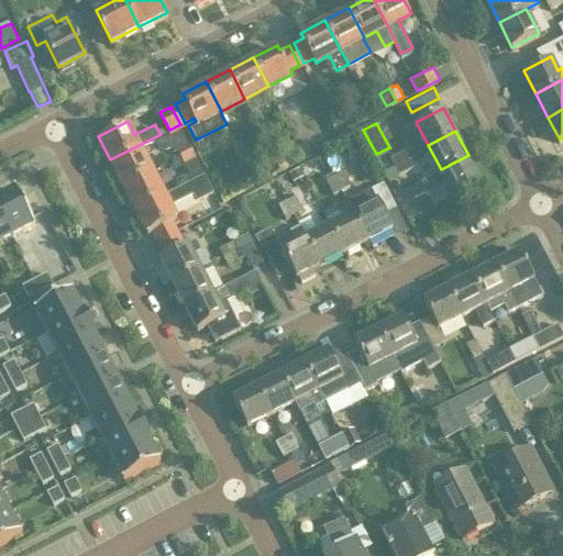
[(180,154),(192,148),(188,140),(176,146),(180,154)]
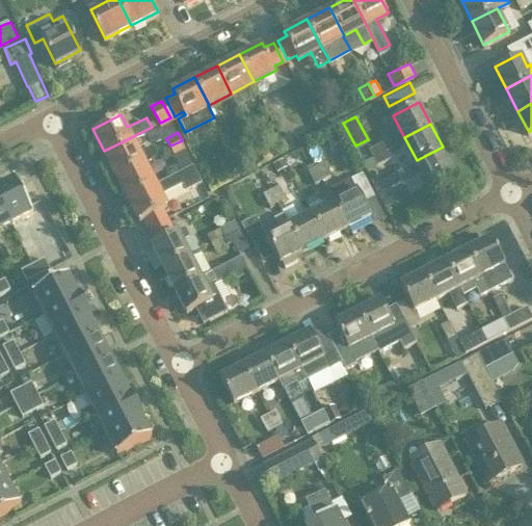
[(139,133),(104,151),(115,173),(143,159),(136,146),(143,141),(140,134),(139,133)]
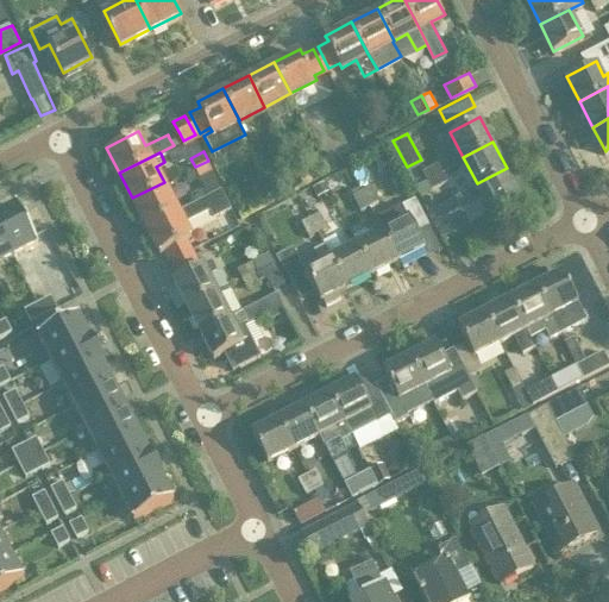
[(443,169),(438,160),(421,168),(426,177),(443,169)]
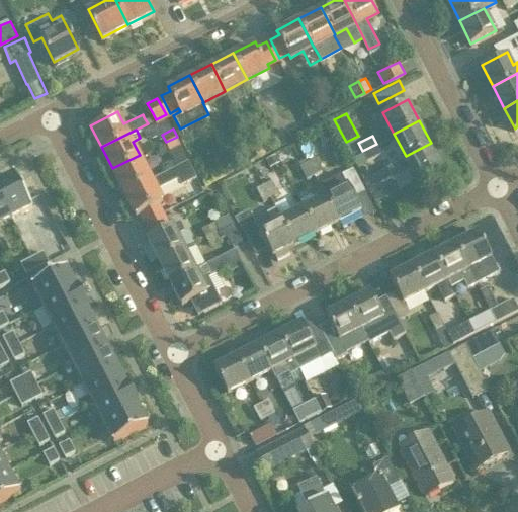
[(177,137),(166,142),(170,150),(181,144),(177,137)]
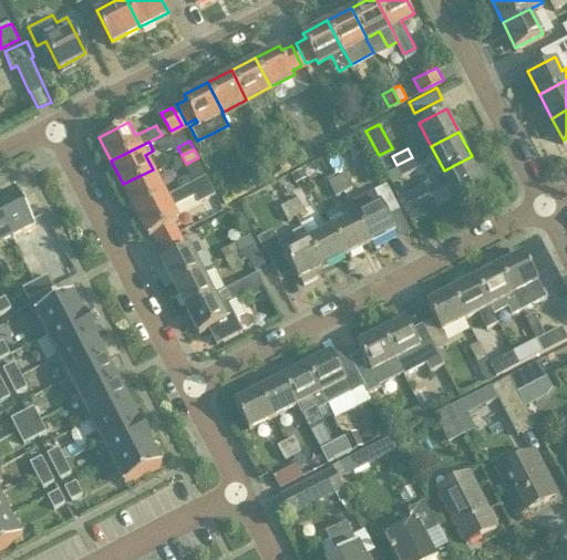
[(284,153),(276,157),(282,169),(290,165),(284,153)]
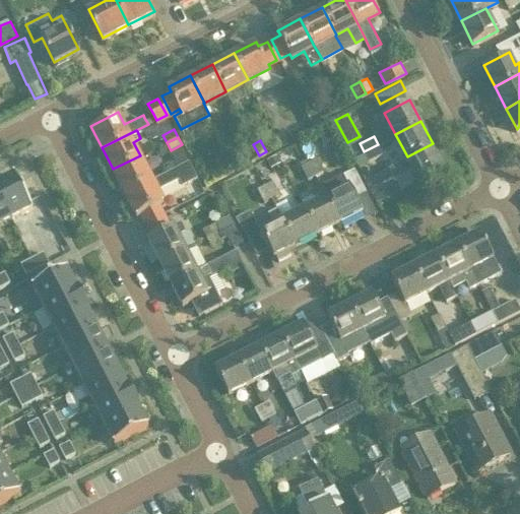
[(433,143),(407,156),(365,178),(376,201),(389,194),(382,180),(393,174),(394,177),(412,168),(419,179),(445,166),(433,143)]
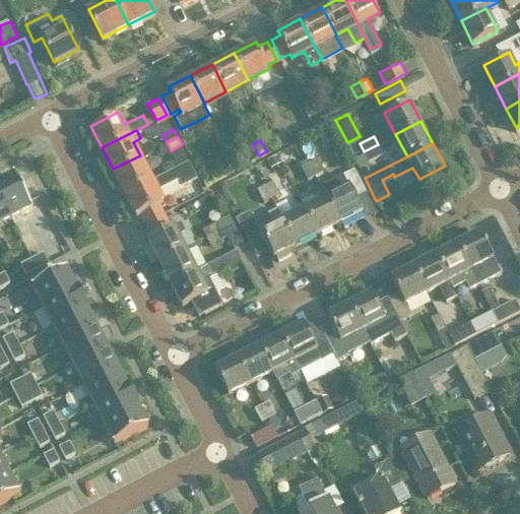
[(259,155),(253,144),(245,148),(251,159),(259,155)]
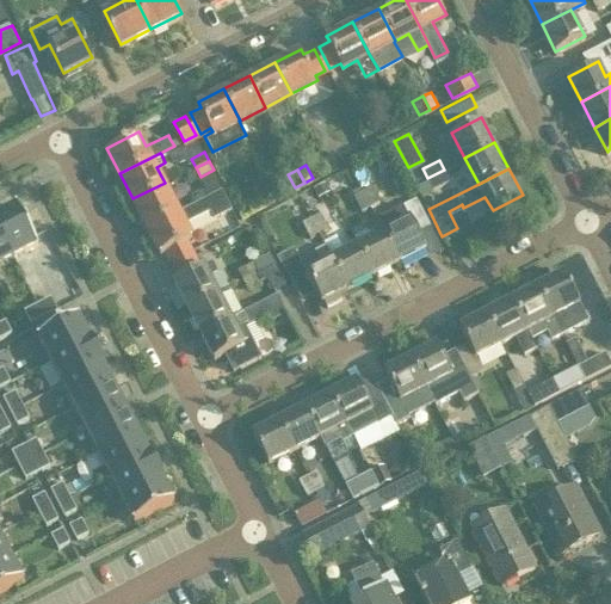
[(444,170),(427,178),(432,188),(449,179),(444,170)]
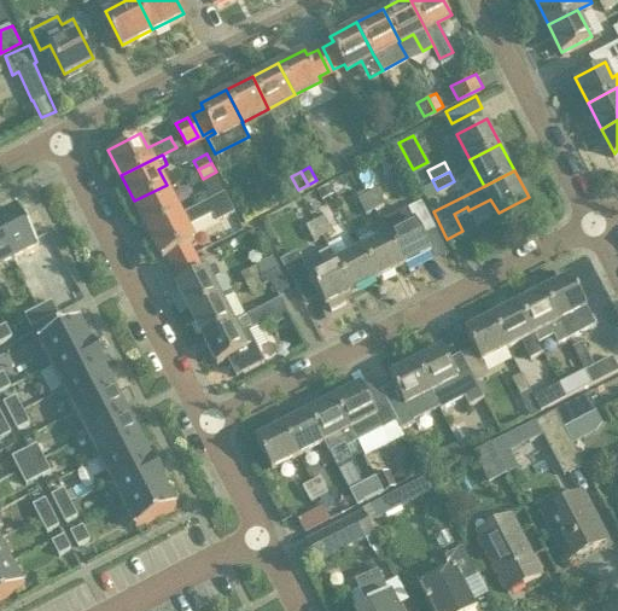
[(180,210),(167,185),(134,201),(147,227),(180,210)]
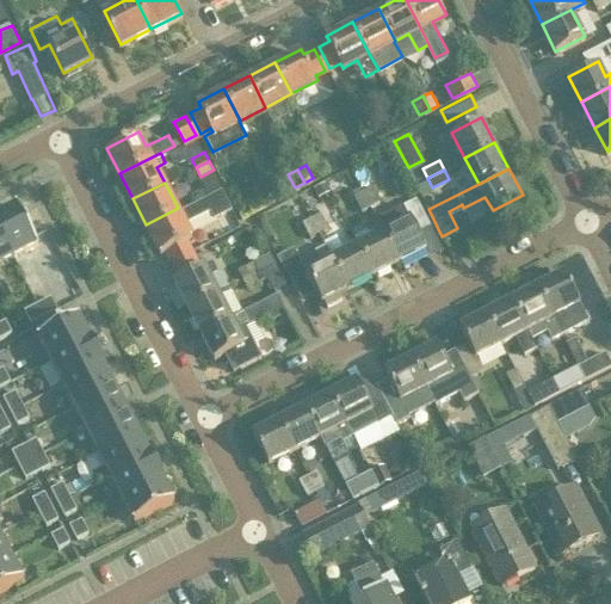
[(371,203),(364,186),(362,188),(358,183),(350,188),(362,208),(371,203)]
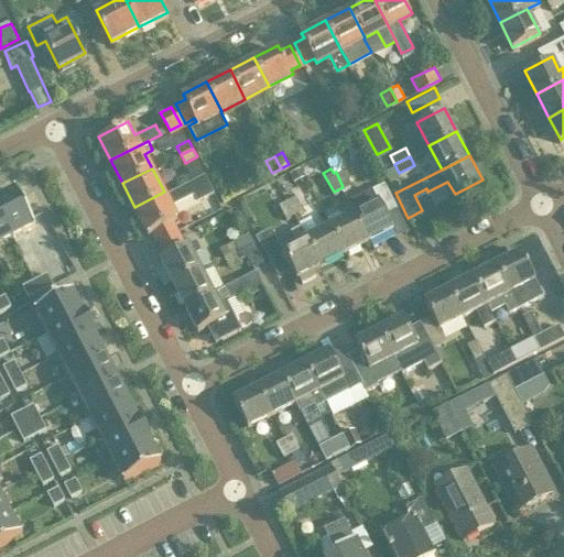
[(343,168),(336,172),(343,187),(350,183),(343,168)]
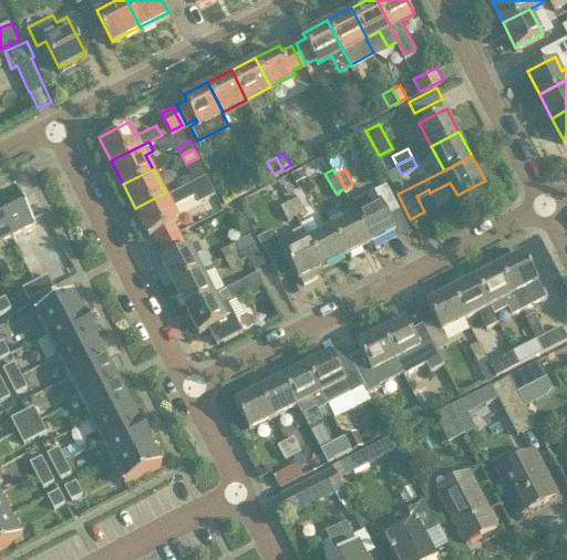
[(135,208),(148,232),(153,230),(158,241),(178,230),(174,220),(178,218),(172,205),(195,194),(198,200),(215,192),(205,173),(188,182),(165,193),(135,208)]
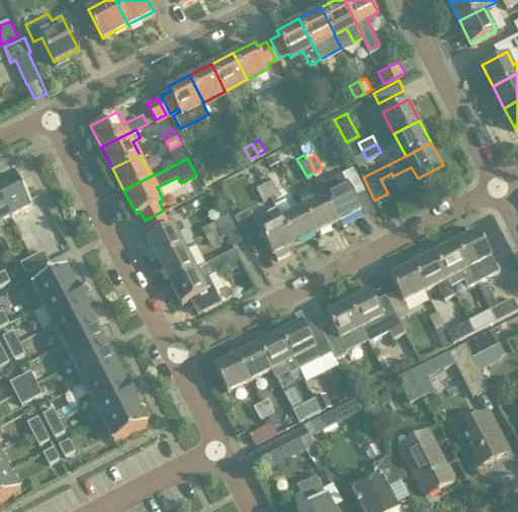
[(341,171),(320,181),(340,219),(362,207),(355,193),(364,188),(352,165),(341,171)]
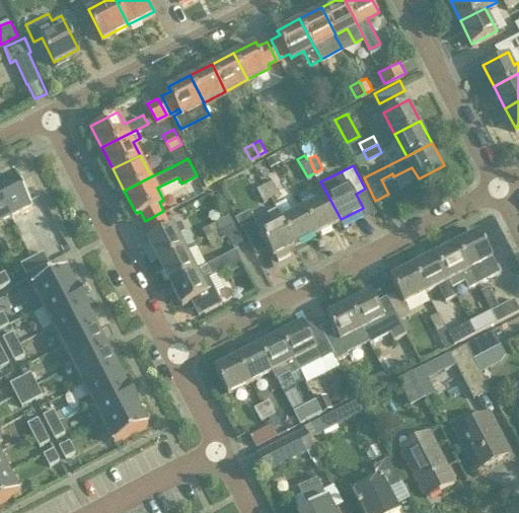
[(0,192),(12,216),(32,205),(15,171),(0,178),(0,192)]
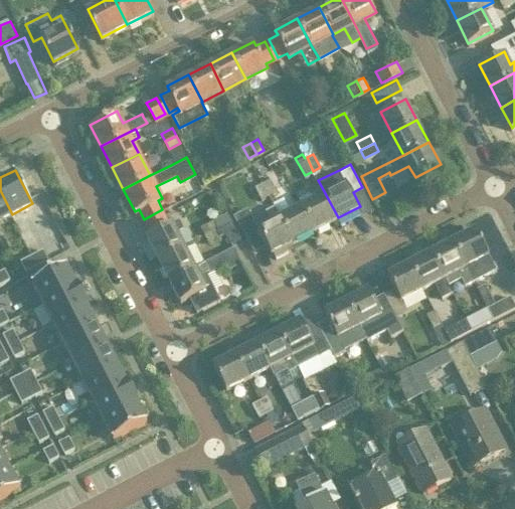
[(270,176),(263,180),(270,193),(277,190),(270,176)]
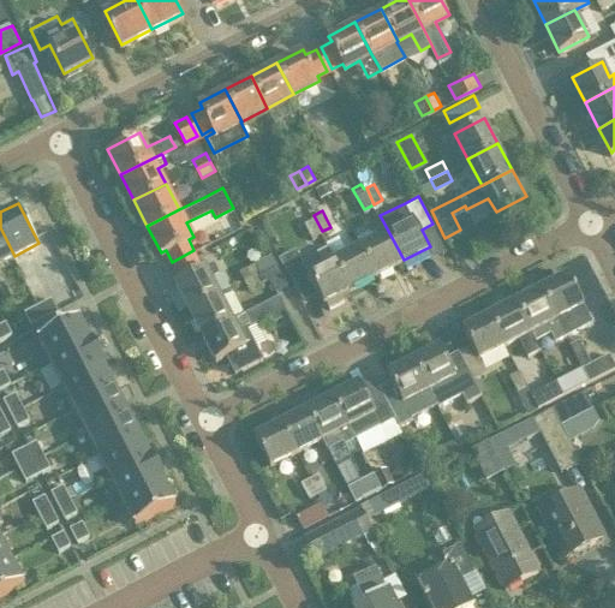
[(322,231),(314,215),(303,221),(312,237),(322,231)]
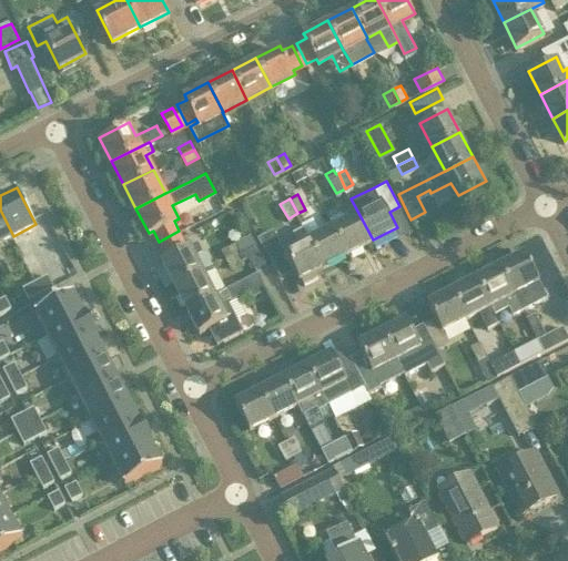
[(373,240),(351,199),(338,205),(347,218),(334,225),(348,252),(373,240)]
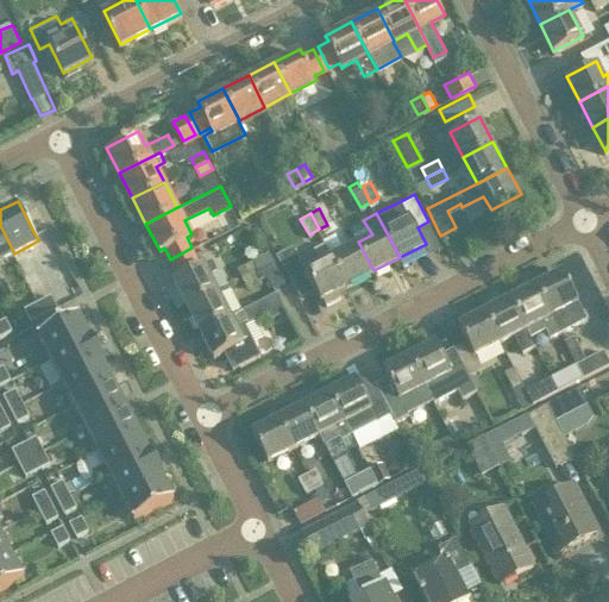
[(58,296),(82,284),(50,224),(36,231),(41,240),(25,249),(36,268),(31,270),(39,286),(50,280),(58,296)]
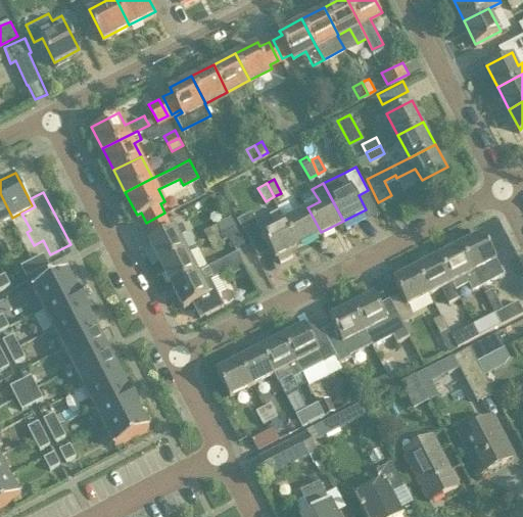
[(0,223),(12,218),(0,193),(0,223)]
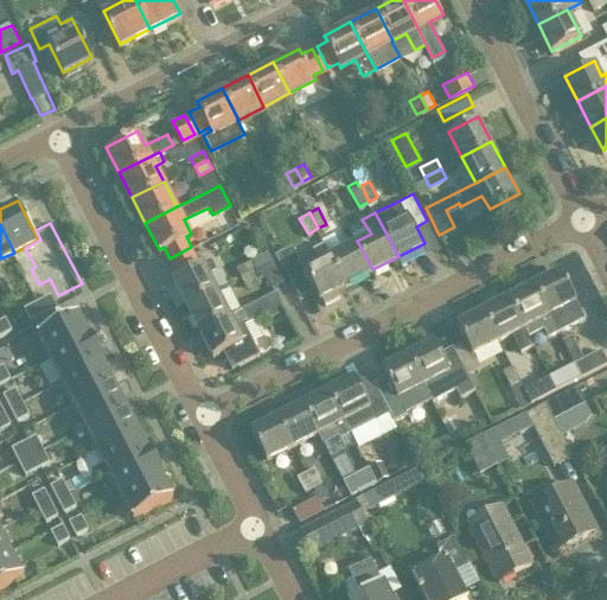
[(306,267),(291,242),(274,250),(281,263),(282,262),(296,288),(312,280),(320,295),(323,294),(326,301),(340,294),(338,287),(346,282),(332,254),(330,255),(323,240),(312,246),(319,261),(306,267)]
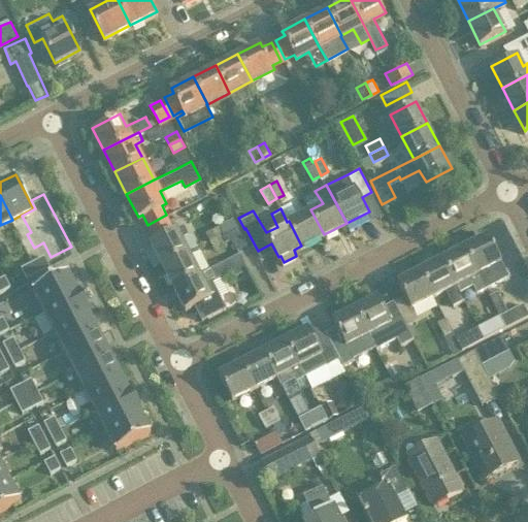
[(310,209),(289,221),(301,246),(324,234),(310,209)]
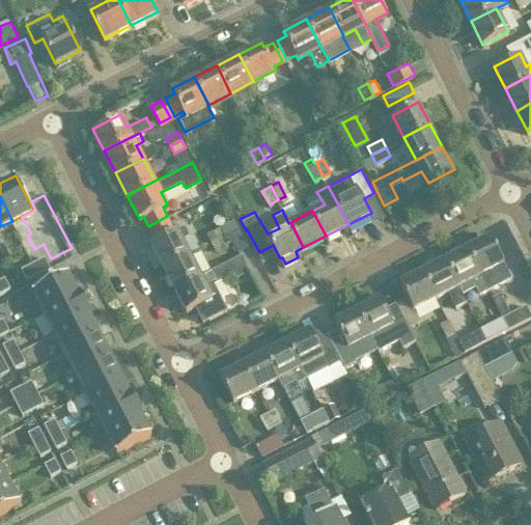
[(210,240),(239,224),(234,217),(220,224),(205,231),(210,240)]
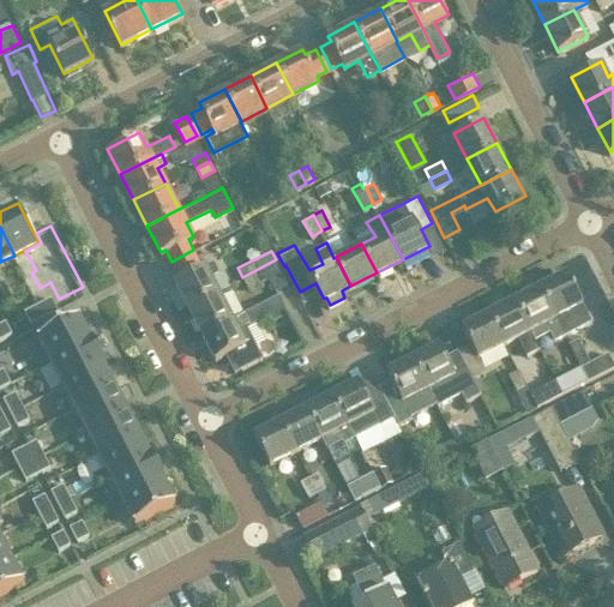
[(187,305),(218,289),(210,275),(220,271),(214,259),(204,263),(202,265),(196,254),(174,266),(179,277),(174,280),(187,305)]
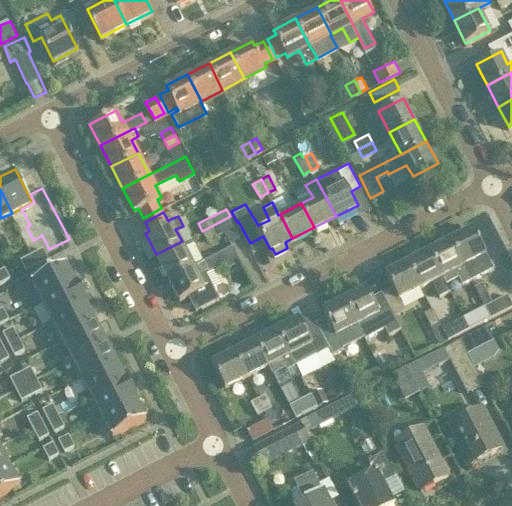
[(240,235),(230,216),(202,231),(207,240),(223,231),(229,241),(240,235)]
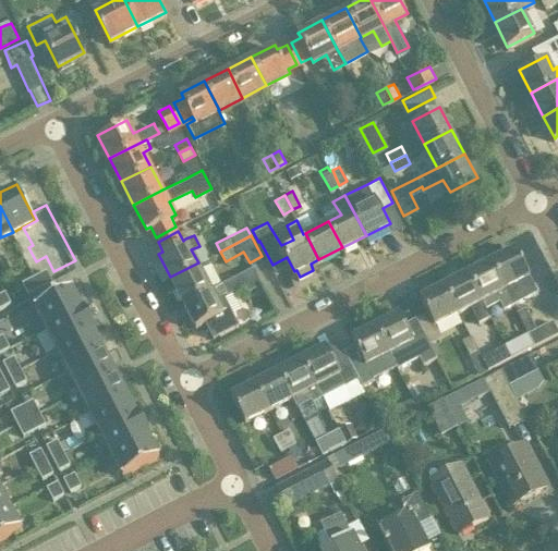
[(493,259),(507,286),(530,273),(517,247),(493,259)]
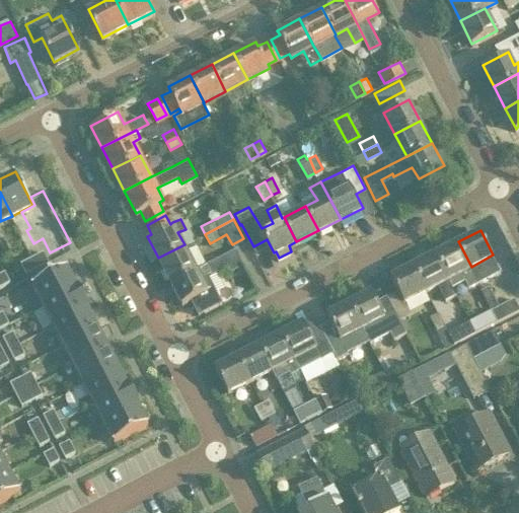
[(471,267),(458,241),(436,252),(452,284),(464,279),(468,286),(477,282),(469,267),(471,267)]
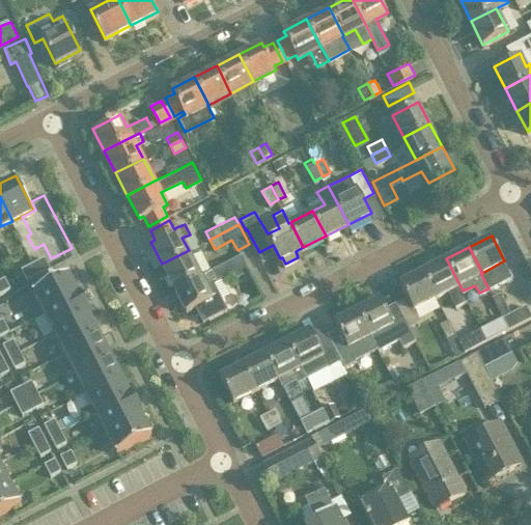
[(189,250),(162,264),(173,285),(200,272),(189,250)]
